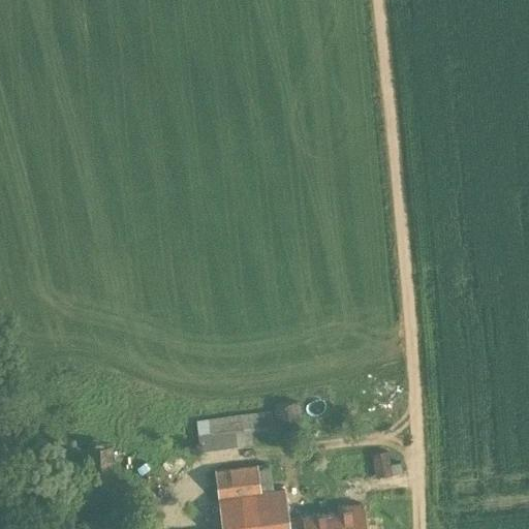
[(274,403),(272,403),(273,408),(275,429),(275,433),(277,433),(302,431),(299,400),(274,403)]
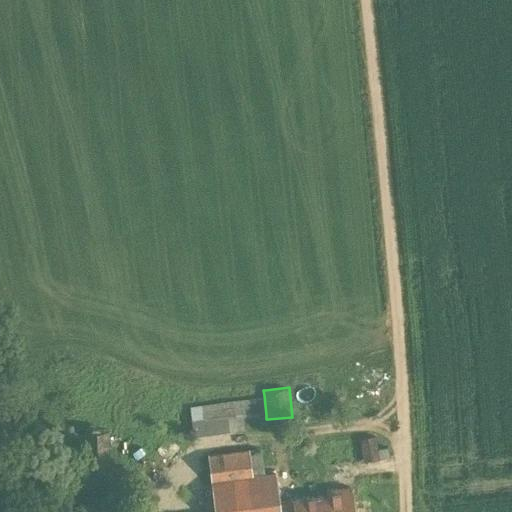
[(202,404),(189,405),(193,436),(205,435),(237,431),(244,430),(242,418),(239,399),(202,404)]
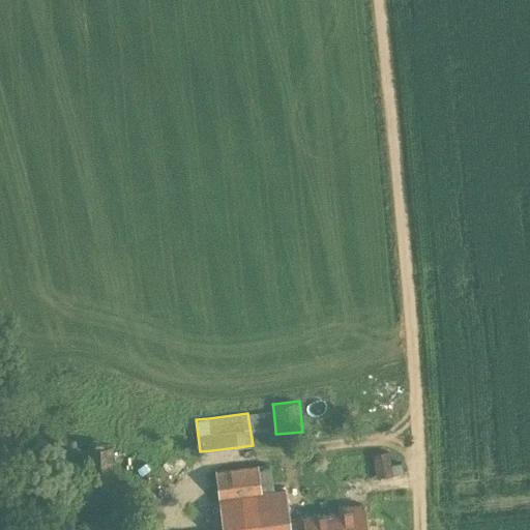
[(85,446),(87,497),(88,497),(89,529),(114,529),(112,445),(85,446)]
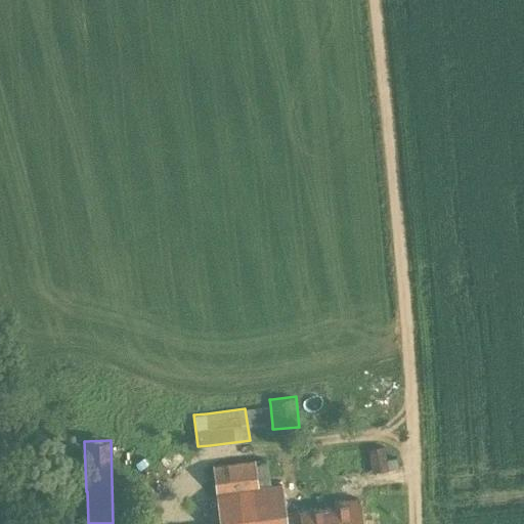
[(384,462),(382,449),(366,451),(370,474),(396,471),(395,461),(384,462)]
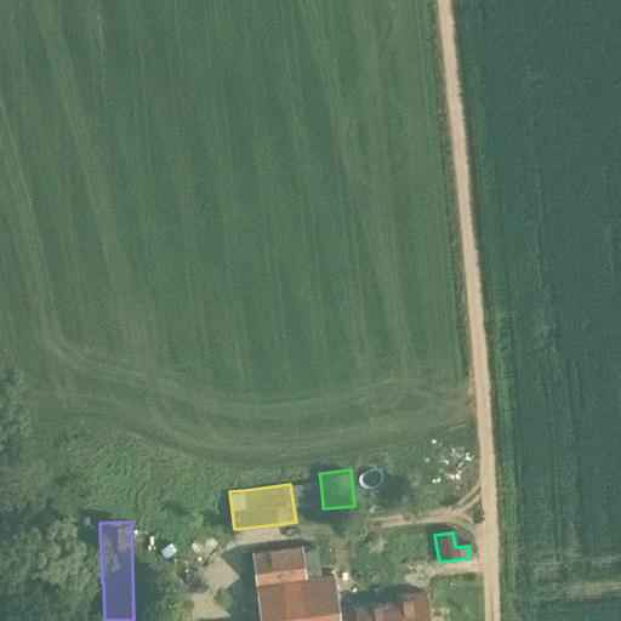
[(377,620),(376,605),(339,610),(334,575),(306,579),(302,548),(251,553),(260,620),(377,620)]
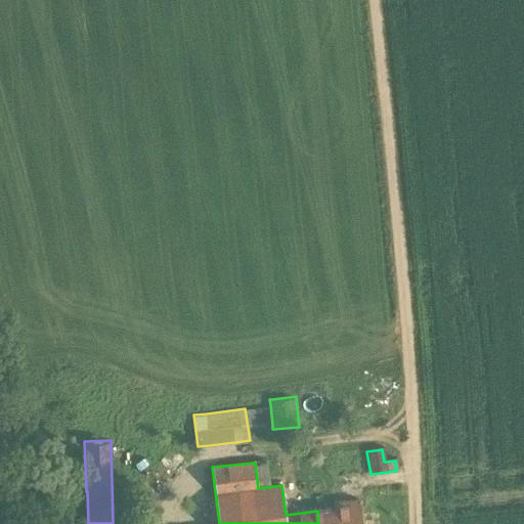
[(333,509),(317,511),(318,523),(359,523),(356,500),(333,504),(333,509)]
